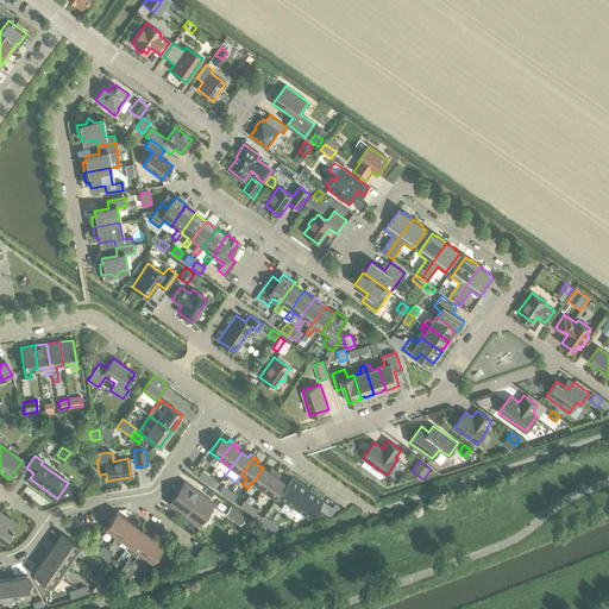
[(252,483),(263,490),(275,472),(271,469),(269,472),(263,468),(252,483)]
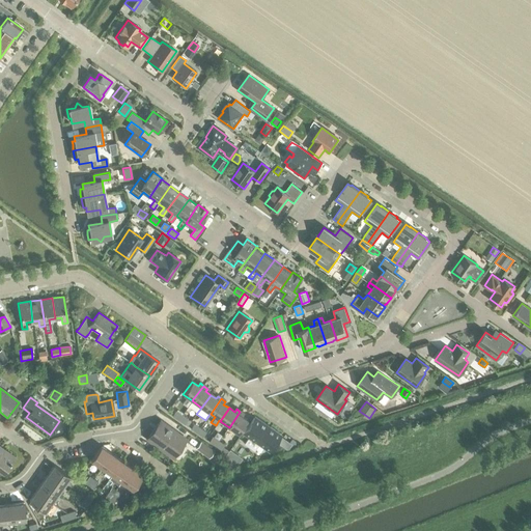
[(172,416),(178,420),(182,416),(175,412),(172,416)]
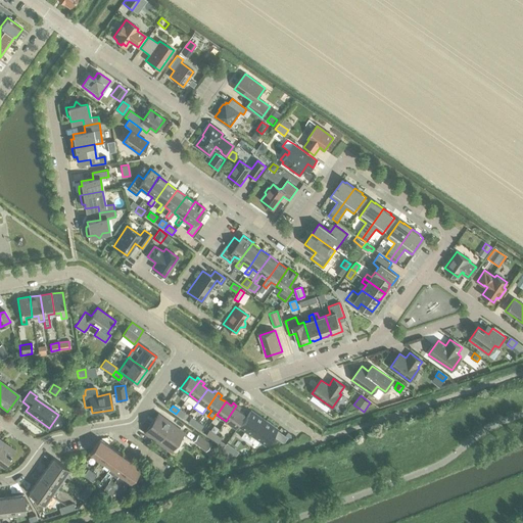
[(236,406),(226,421),(235,428),(244,415),(238,412),(240,409),(236,406)]
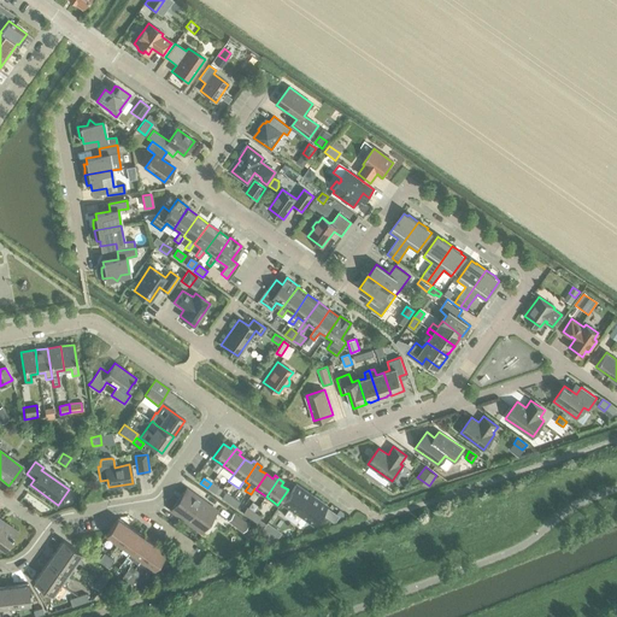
[(211,483),(207,488),(215,493),(218,488),(211,483)]
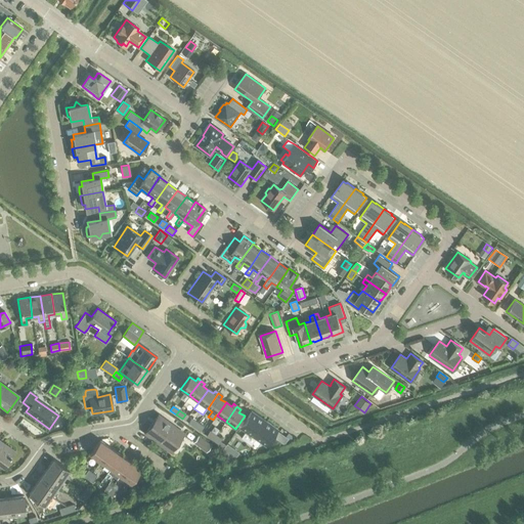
[(251,413),(241,429),(246,432),(242,438),(252,445),(256,439),(261,443),(263,441),(267,444),(270,441),(277,430),(270,424),(267,422),(265,424),(251,413)]
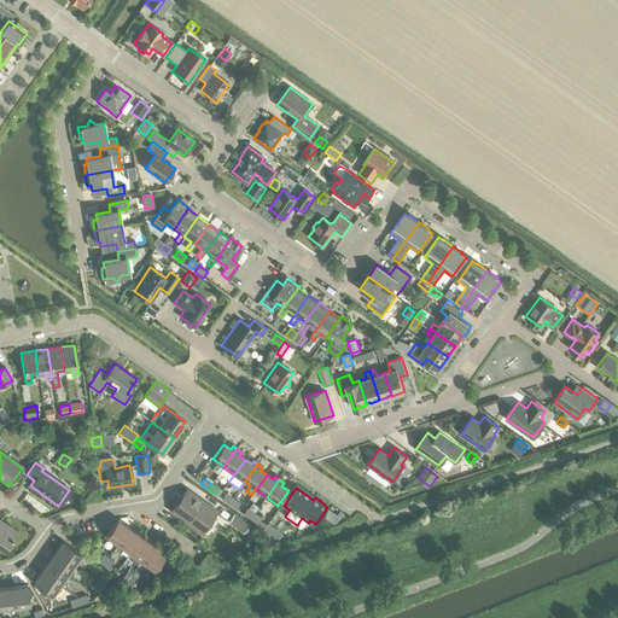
[(202,531),(216,512),(186,490),(170,512),(200,534),(202,531)]
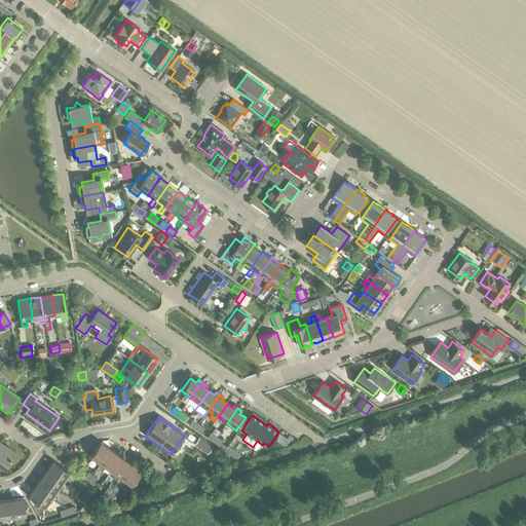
[(189,424),(195,428),(198,423),(192,419),(189,424)]
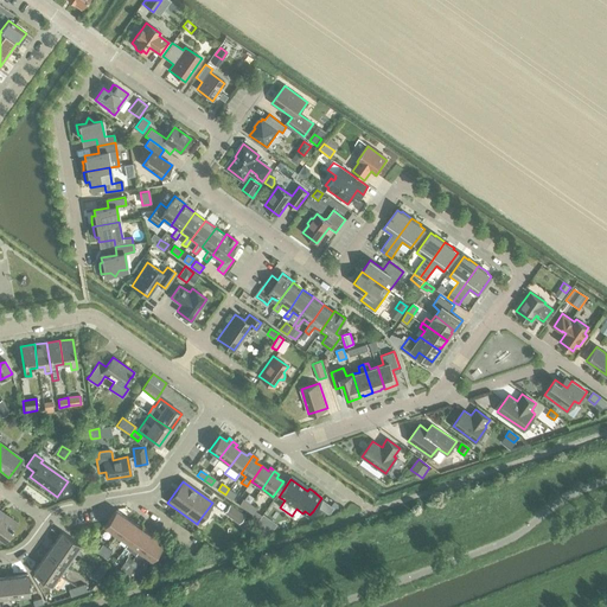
[(229,489),(225,494),(232,499),(236,493),(229,489)]
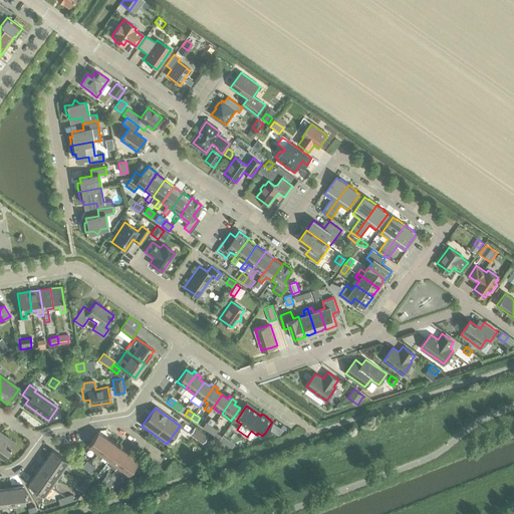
[(202,427),(208,431),(212,427),(206,422),(202,427)]
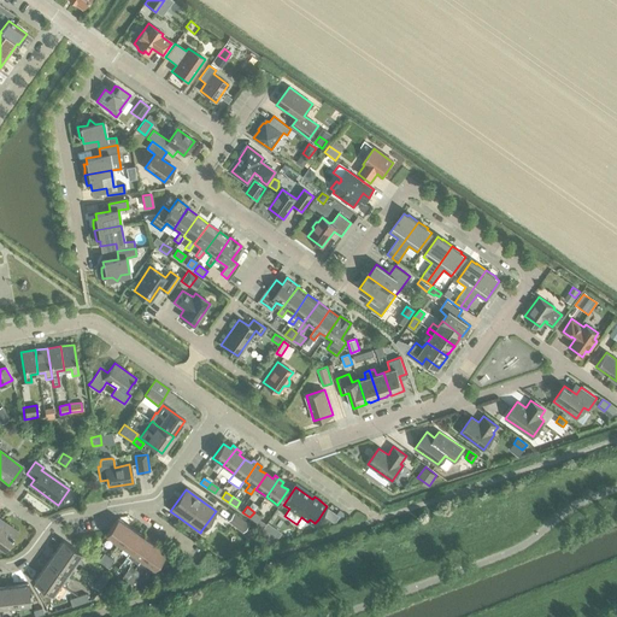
[(227,522),(242,534),(250,524),(234,512),(227,522)]
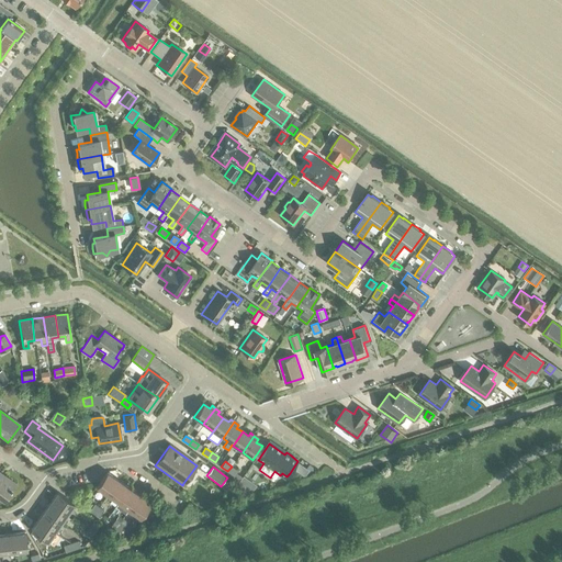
[(232,467),(227,471),(234,476),(238,471),(232,467)]
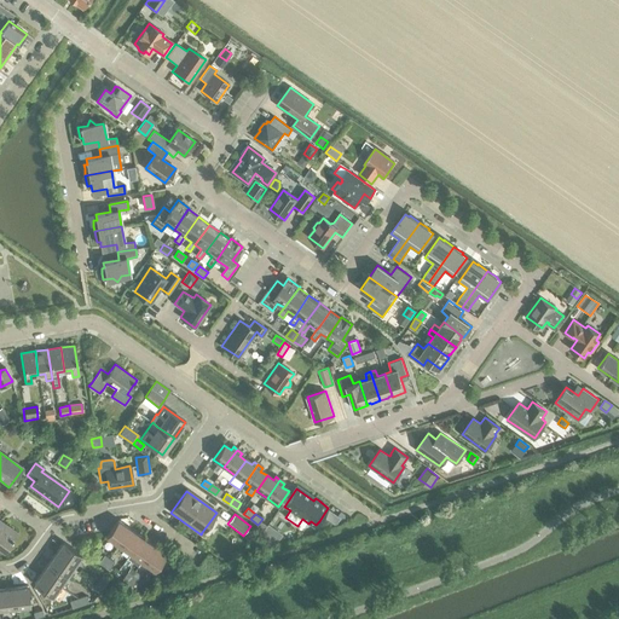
[(334,514),(329,520),(335,525),(340,518),(336,516),(334,514)]
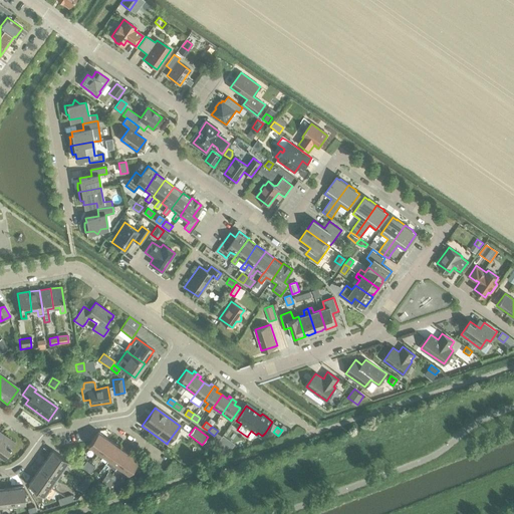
[(0,455),(3,458),(14,443),(0,432),(0,455)]
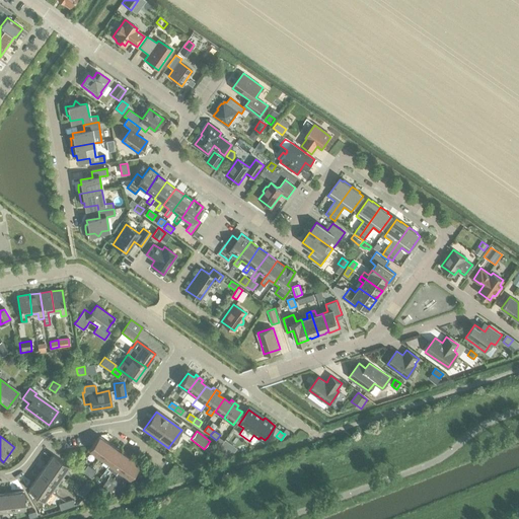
[(93,457),(97,459),(108,444),(98,437),(92,447),(89,451),(94,455),(93,457)]
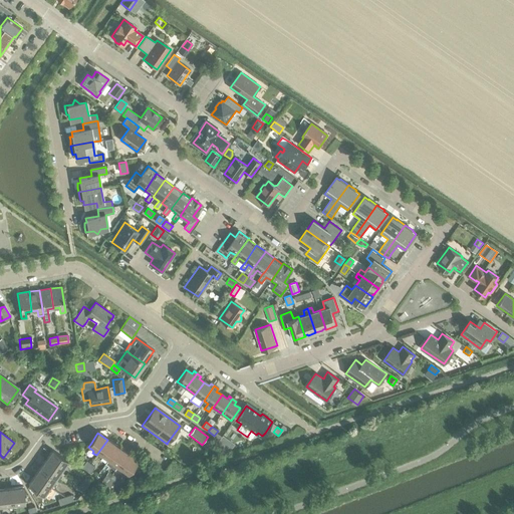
[(102,457),(108,461),(117,447),(107,440),(96,455),(101,459),(102,457)]
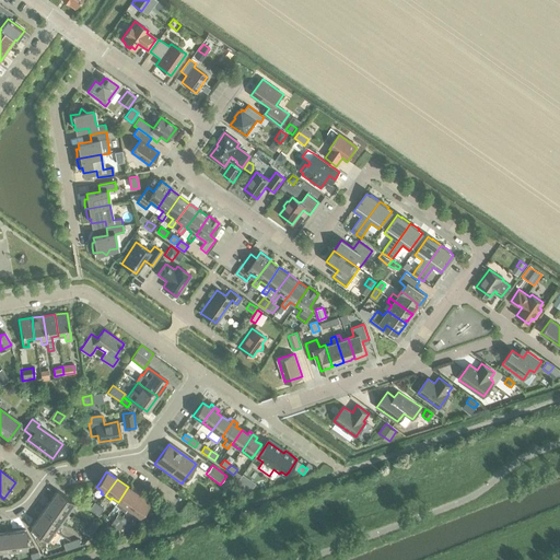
[(123,508),(127,512),(138,493),(128,487),(118,502),(124,505),(123,508)]
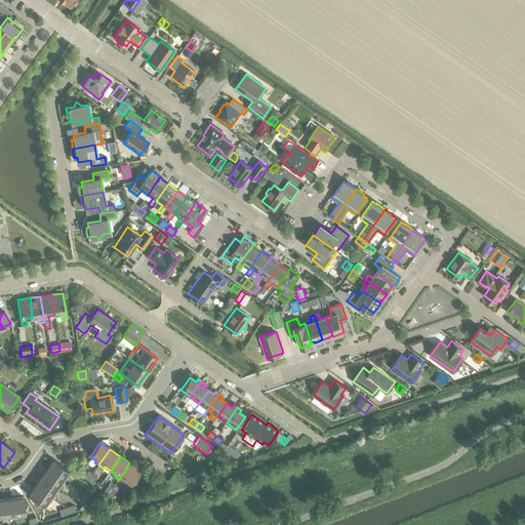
[(53,460),(47,469),(63,480),(69,472),(53,460)]
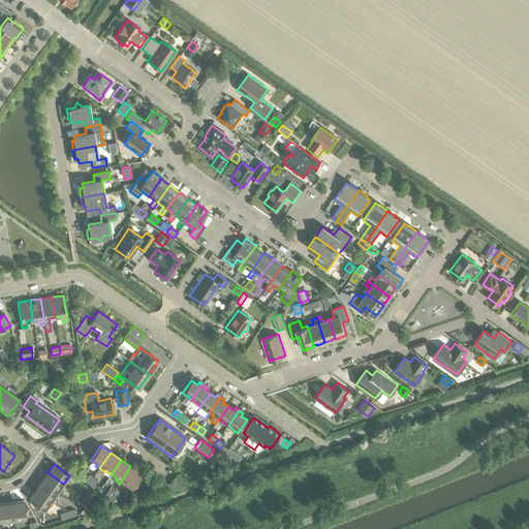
[(130,466),(120,484),(124,486),(126,484),(132,489),(142,474),(130,466)]
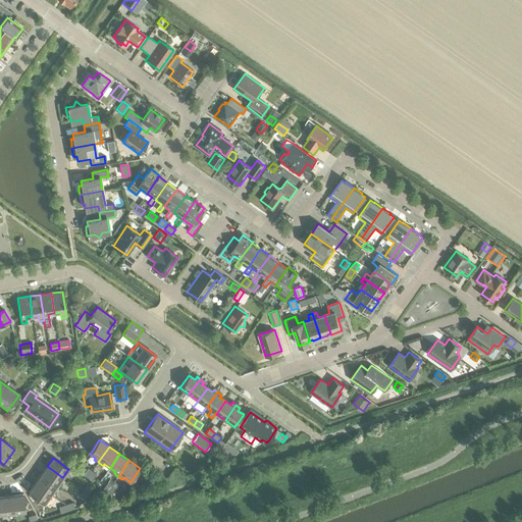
[(47,466),(41,474),(56,485),(62,477),(47,466)]
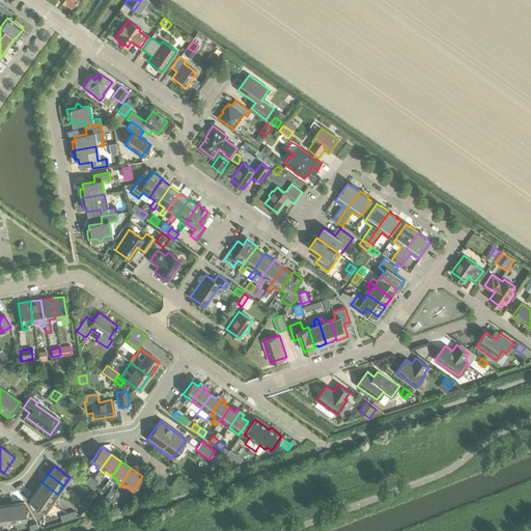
[(84,482),(89,485),(93,479),(89,476),(84,482)]
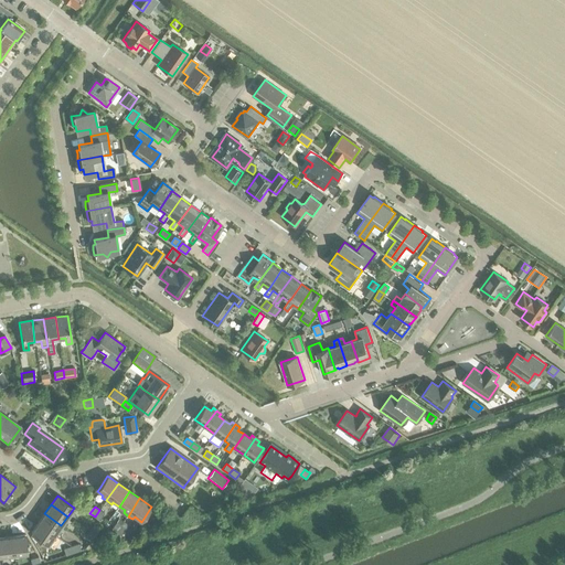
[(99,510),(95,516),(99,520),(104,513),(99,510)]
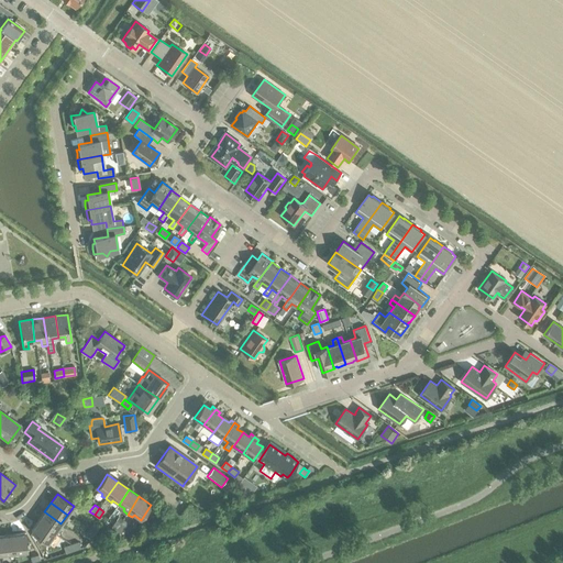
[(44,511),(37,521),(54,533),(61,523),(44,511)]
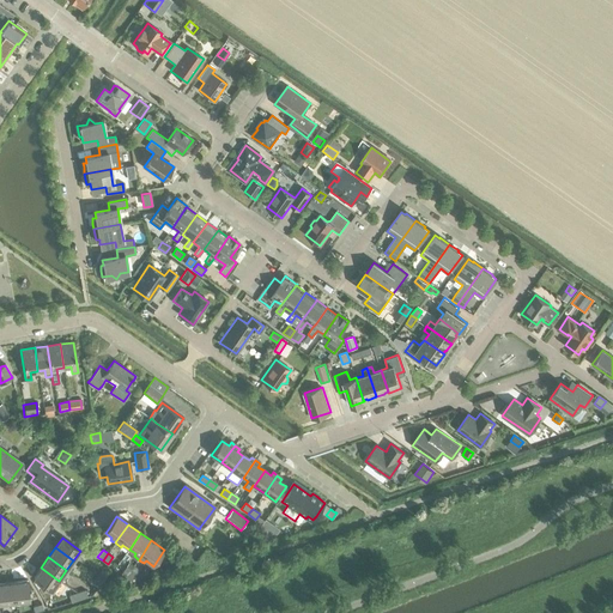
[(131,569),(126,576),(132,581),(139,569),(134,565),(131,569)]
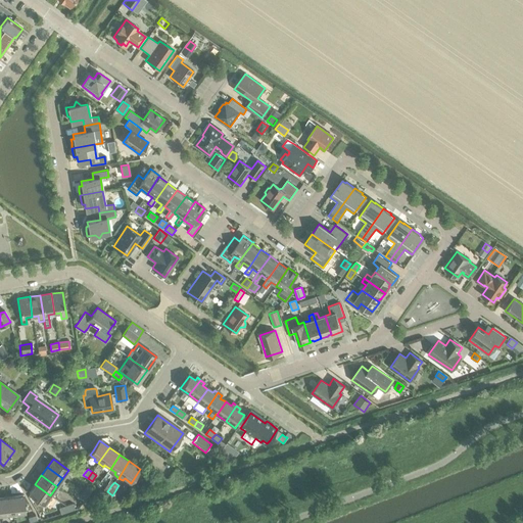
[(103,489),(107,491),(111,485),(108,483),(103,489)]
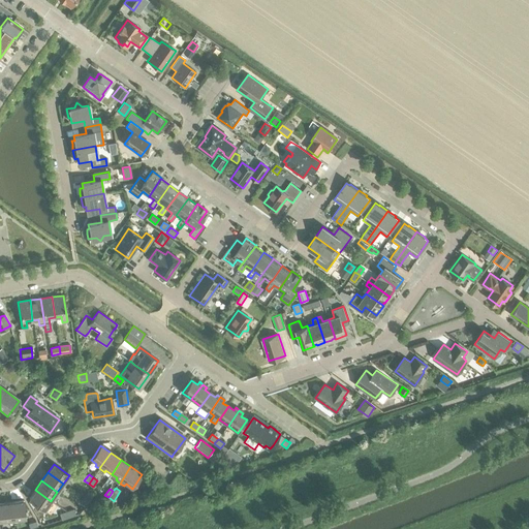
[(51,501),(35,490),(29,499),(44,510),(51,501)]
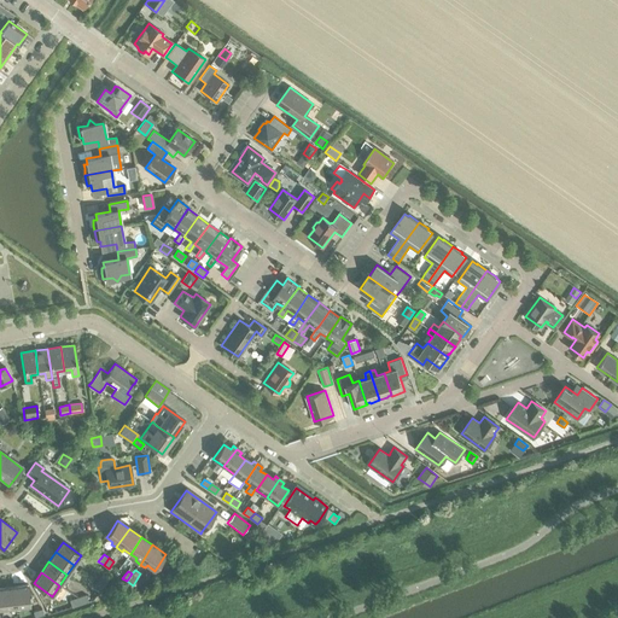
[(103,573),(98,581),(104,584),(109,578),(103,573)]
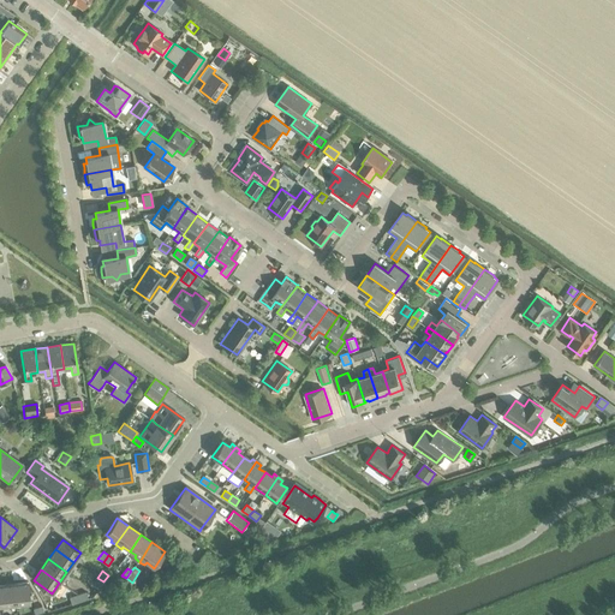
[(103,581),(97,578),(93,584),(99,589),(103,581)]
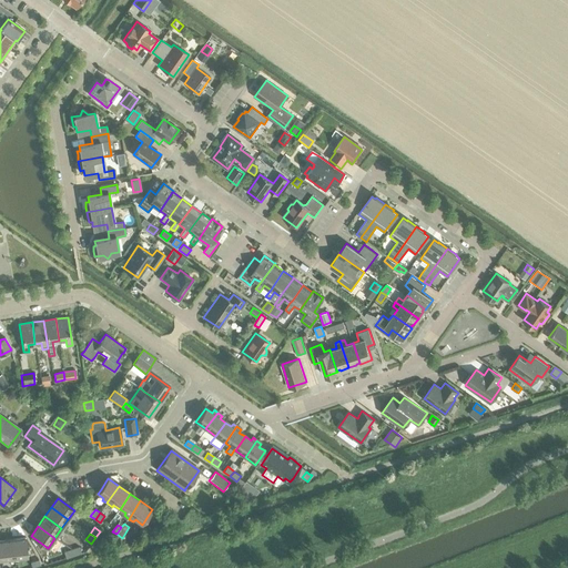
[(26,538),(12,540),(14,560),(20,560),(20,557),(28,556),(26,538)]
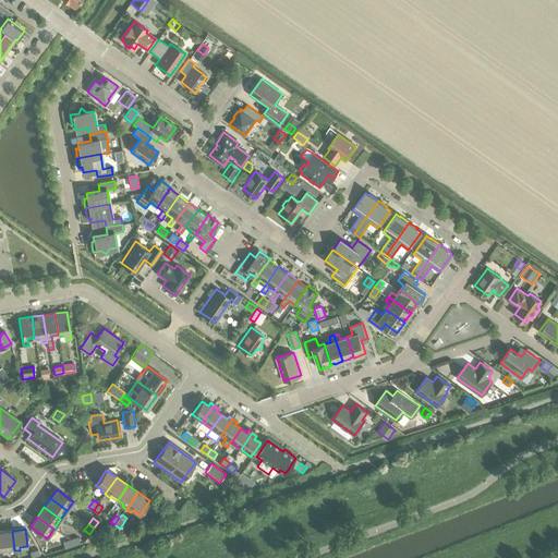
[(12,531),(0,532),(0,536),(2,549),(9,548),(9,552),(14,550),(12,531)]
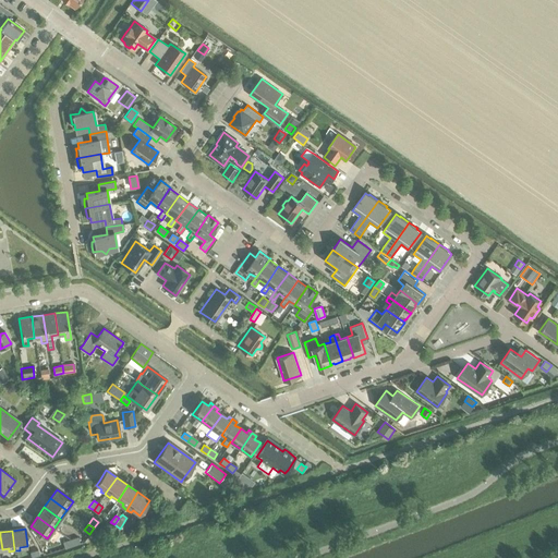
[(67,541),(62,542),(64,548),(69,546),(74,545),(72,538),(67,541)]
